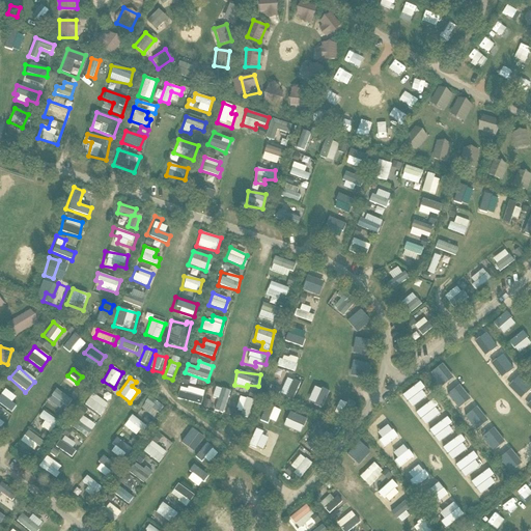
[(175,398),(200,406),(203,391),(179,385),(175,398)]
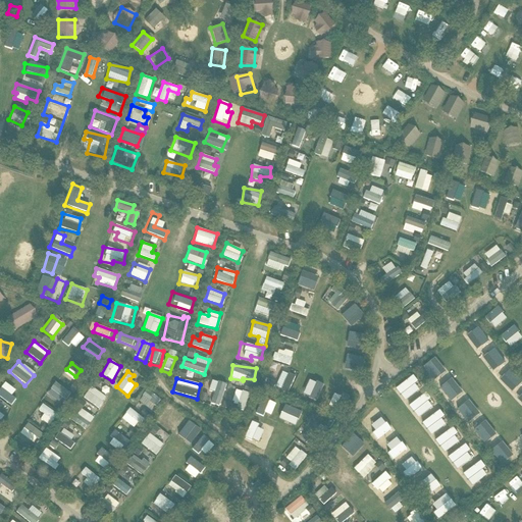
[(219,407),(226,384),(210,379),(207,390),(213,392),(209,404),(219,407)]
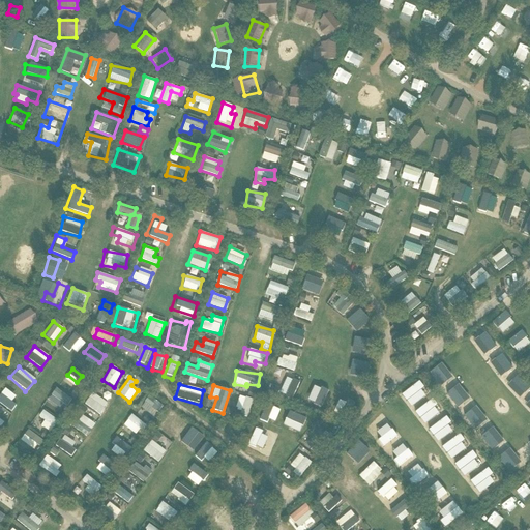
[(54,387),(47,399),(67,412),(75,400),(54,387)]
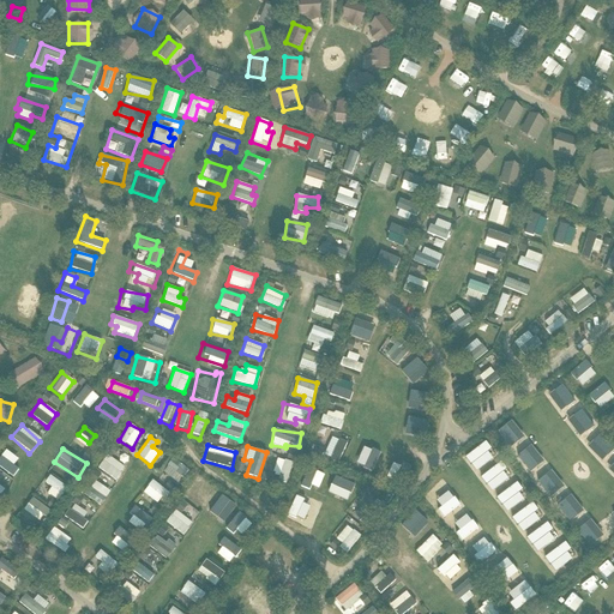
[(2,451),(0,455),(0,467),(13,475),(20,462),(2,451)]
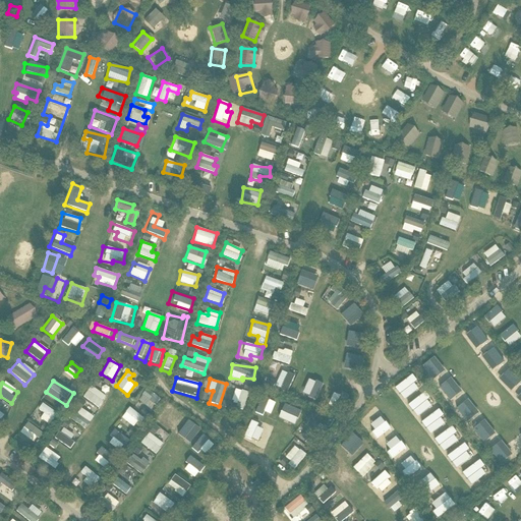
[(92,386),(82,396),(97,407),(105,396),(92,386)]
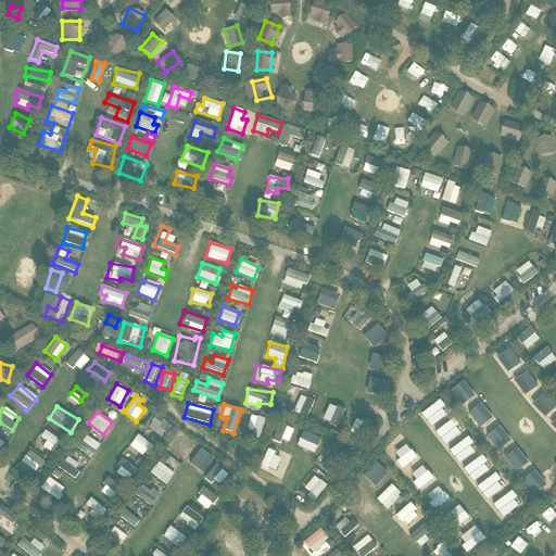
[(156,414),(147,427),(161,438),(171,425),(156,414)]
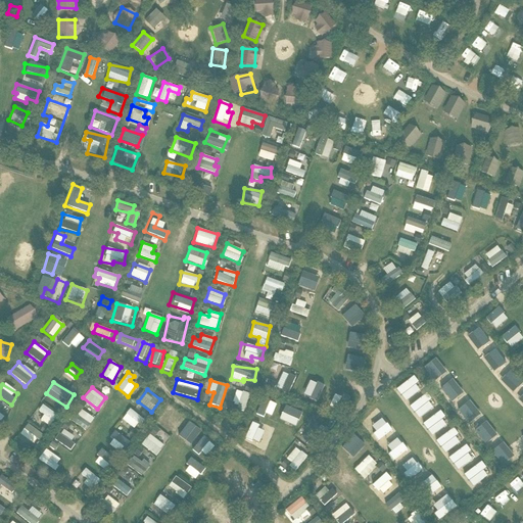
[(233,407),(246,409),(247,391),(234,390),(233,407)]
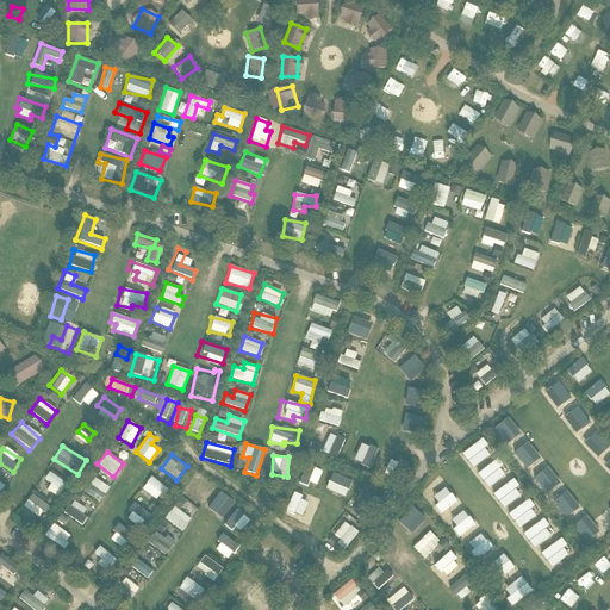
[(43,479),(50,484),(47,489),(58,497),(67,484),(48,471),(43,479)]
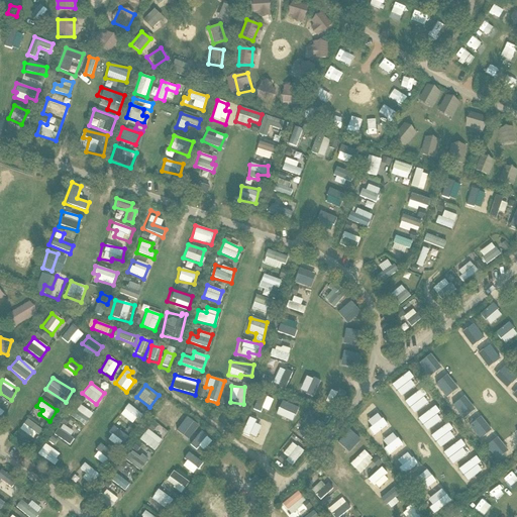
[(126,404),(119,415),(134,424),(141,413),(126,404)]
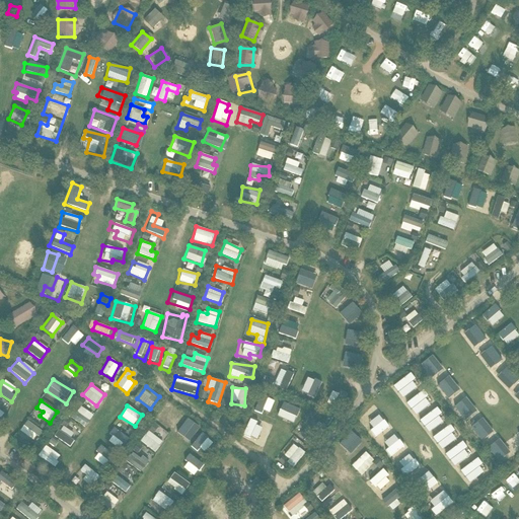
[(80,406),(77,412),(73,409),(68,417),(85,427),(92,415),(80,406)]
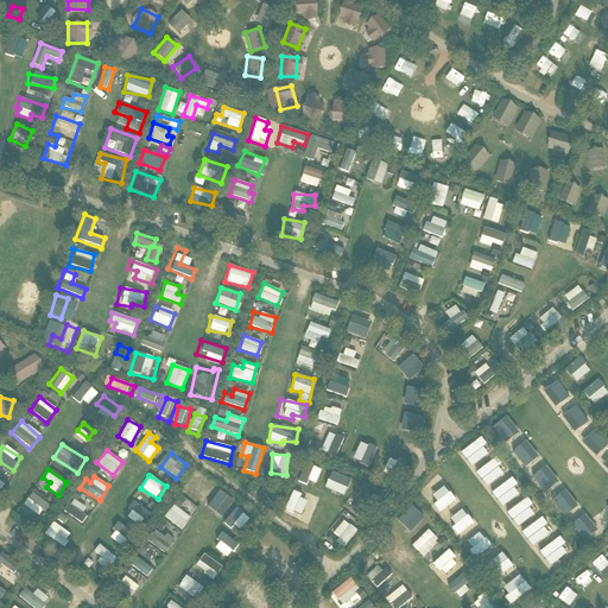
[(197,494),(202,488),(192,480),(182,493),(198,507),(206,500),(197,494)]
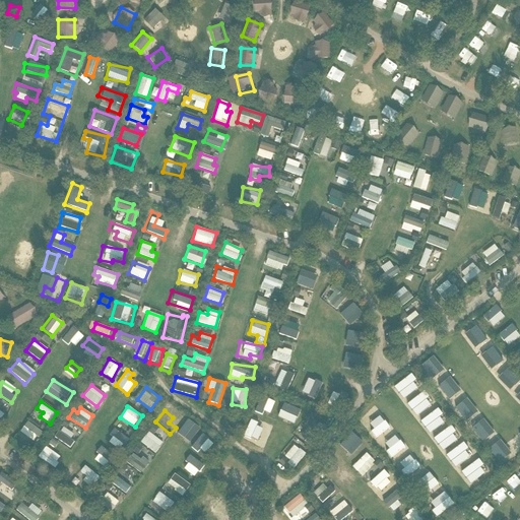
[(256,449),(265,425),(252,419),(243,444),(256,449)]
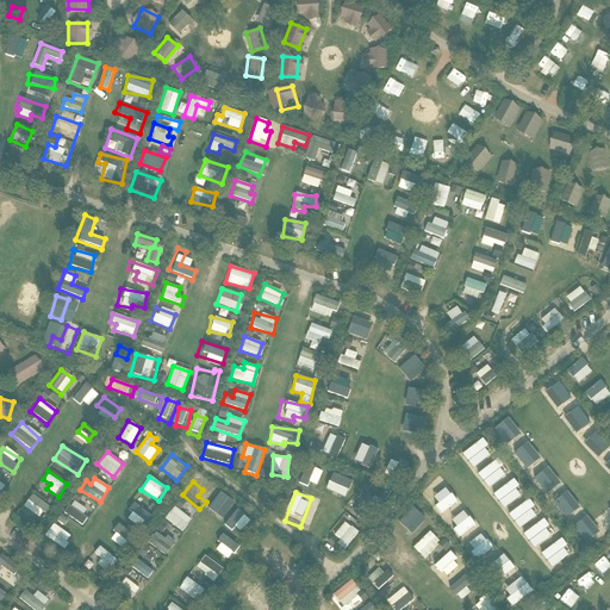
[(23,506),(41,518),(49,505),(30,493),(23,506)]
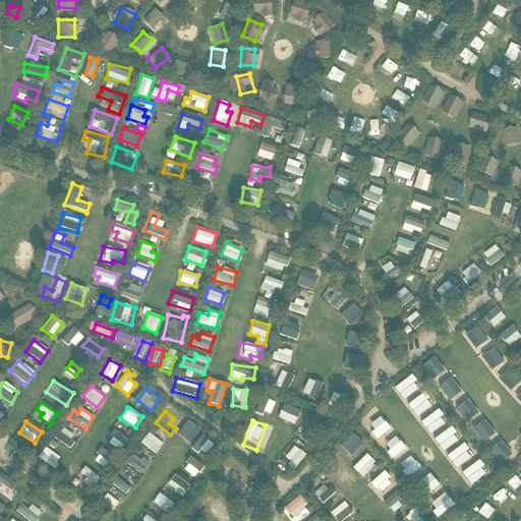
[(70,440),(73,436),(64,427),(55,440),(69,450),(74,444),(70,440)]
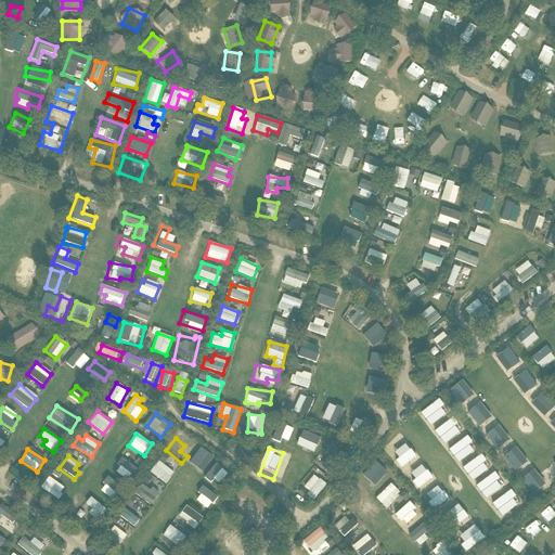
[(129,479),(138,467),(121,455),(113,467),(129,479)]
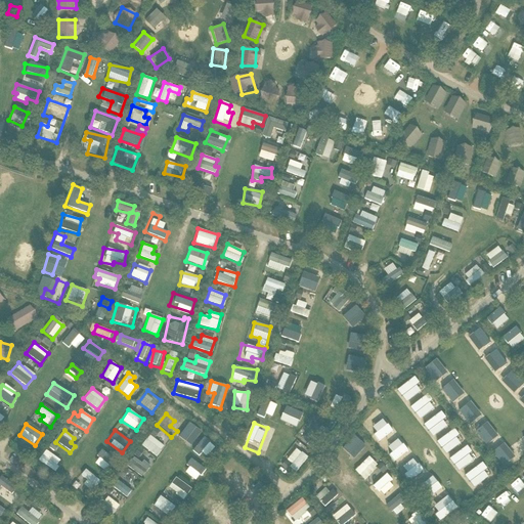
[(188,444),(192,438),(187,434),(183,441),(188,444)]
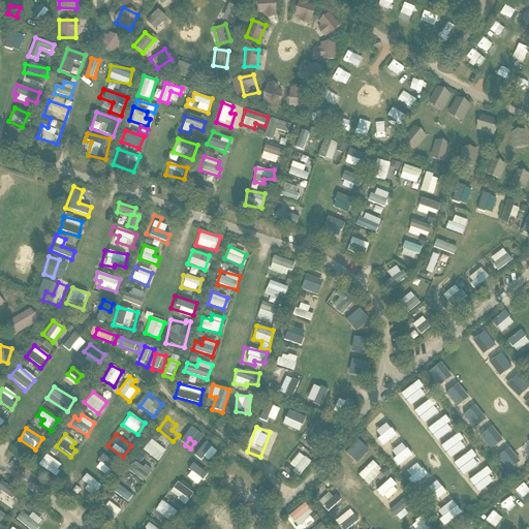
[(157,461),(165,449),(151,439),(143,450),(157,461)]
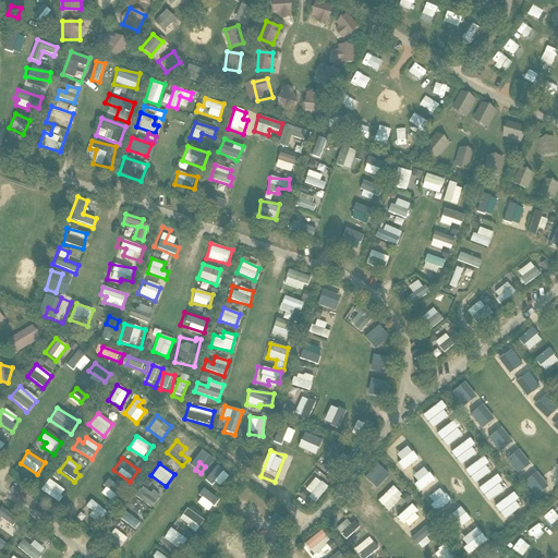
[(57,502),(65,490),(49,478),(40,489),(57,502)]
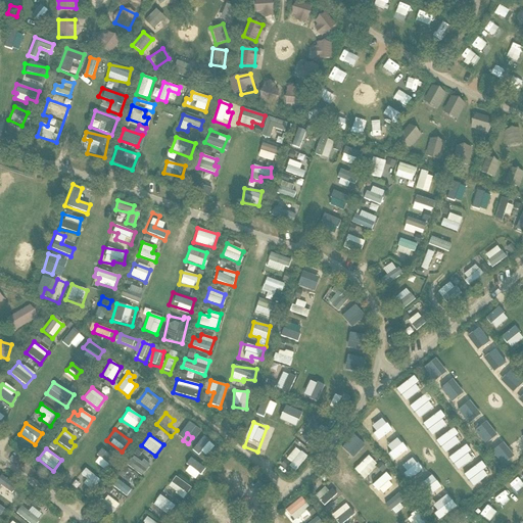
[(134,456),(127,465),(141,476),(148,466),(134,456)]
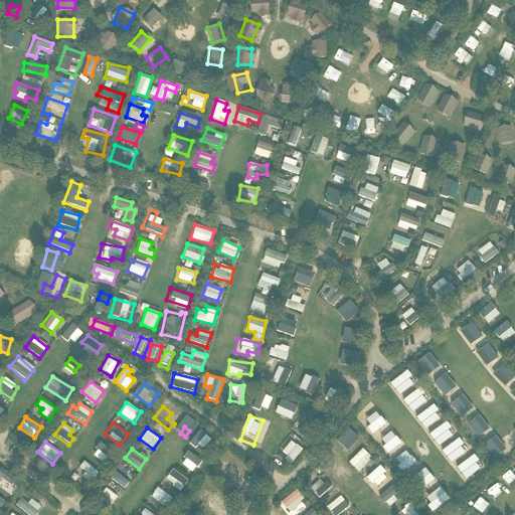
[(181,462),(190,468),(198,458),(188,451),(181,462)]
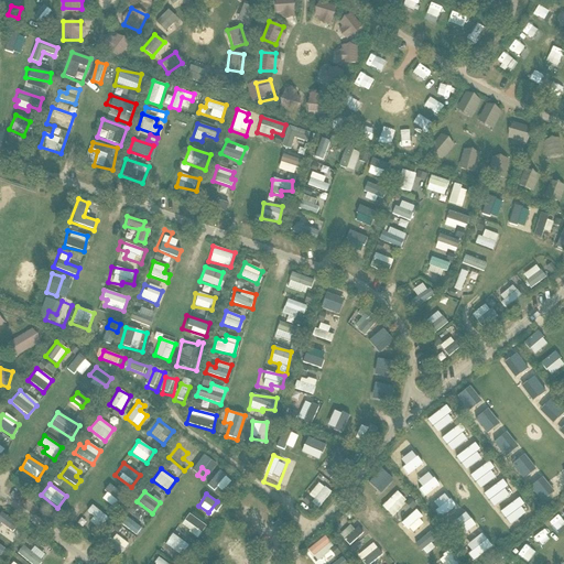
[(86,511),(93,517),(88,521),(97,528),(106,516),(91,505),(86,511)]
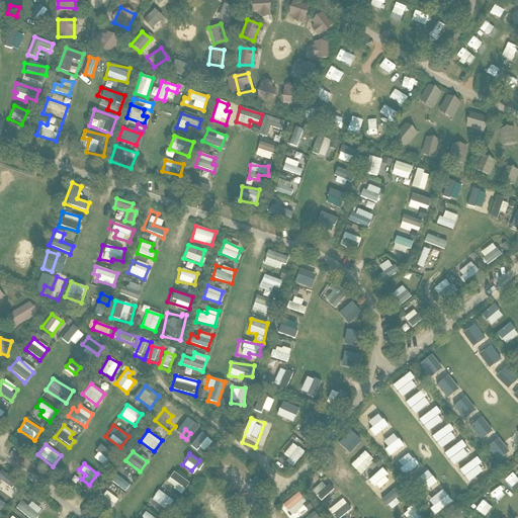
[(172,471),(164,483),(181,494),(189,483),(172,471)]
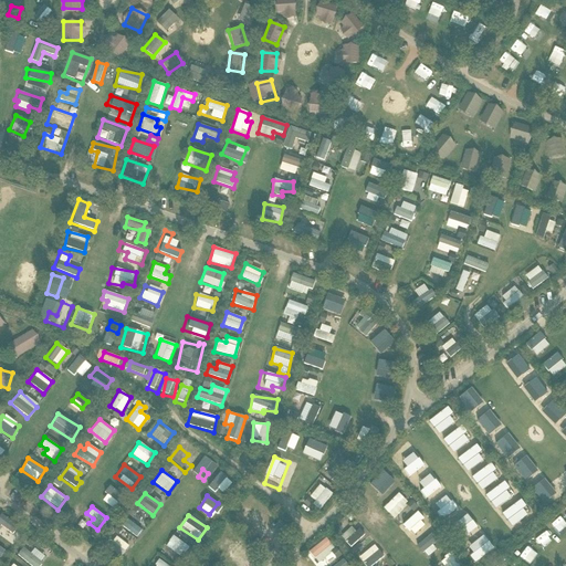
[(136,537),(143,531),(126,516),(121,524),(136,537)]
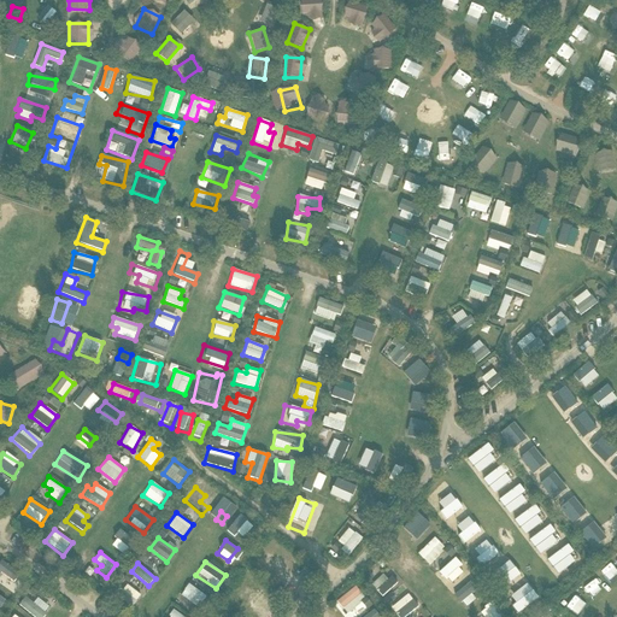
[(0,579),(12,588),(18,580),(0,566),(0,565),(0,579)]
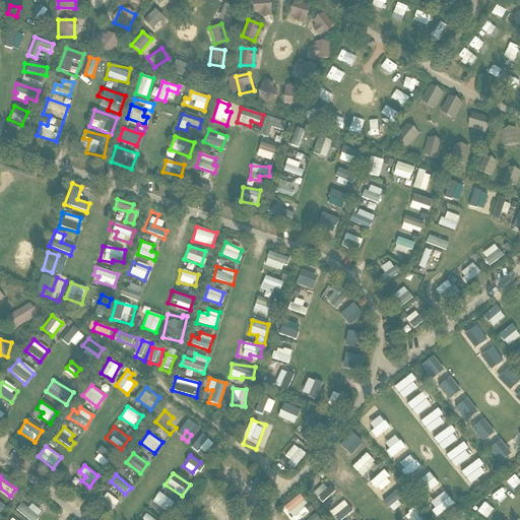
[(107,492),(98,502),(110,512),(118,502),(107,492)]
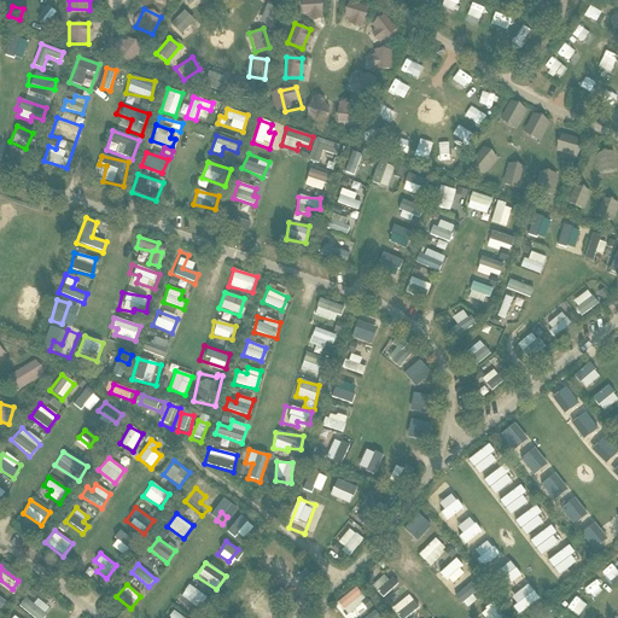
[(198,608),(205,598),(187,584),(179,596),(198,608)]
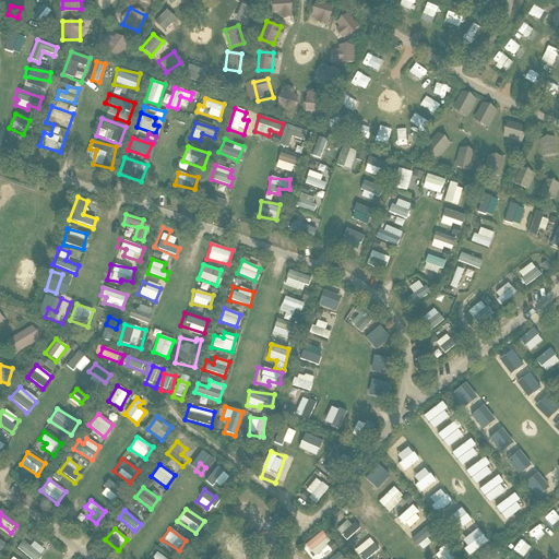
[(23,539),(16,548),(30,558),(39,558),(43,555),(23,539)]
